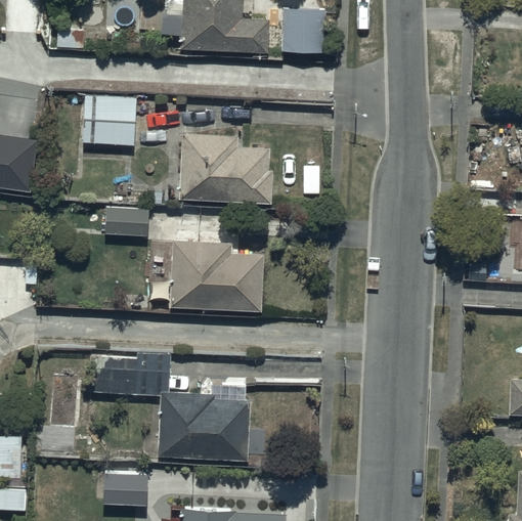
[(241,0),(181,0),(180,50),(267,52),(268,18),(241,17),(241,0)]
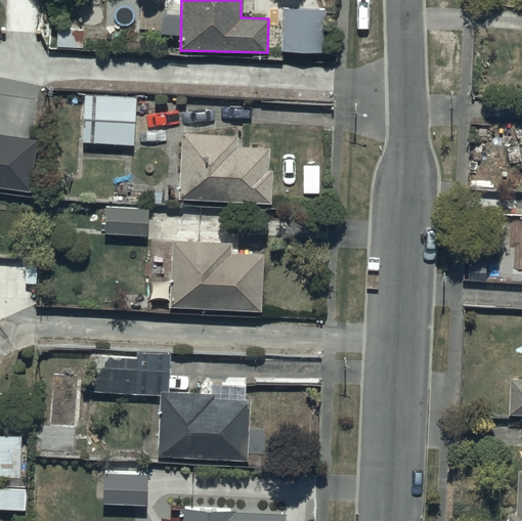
[(325,12),(283,10),(280,54),(323,56),(325,12)]
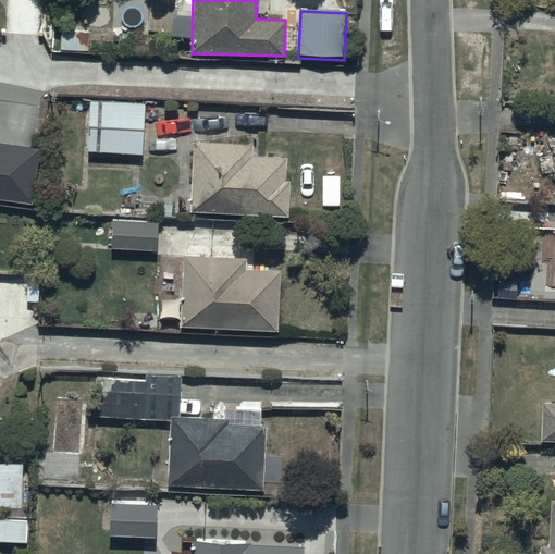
[(147,103),(90,99),(86,152),(143,157),(147,103)]
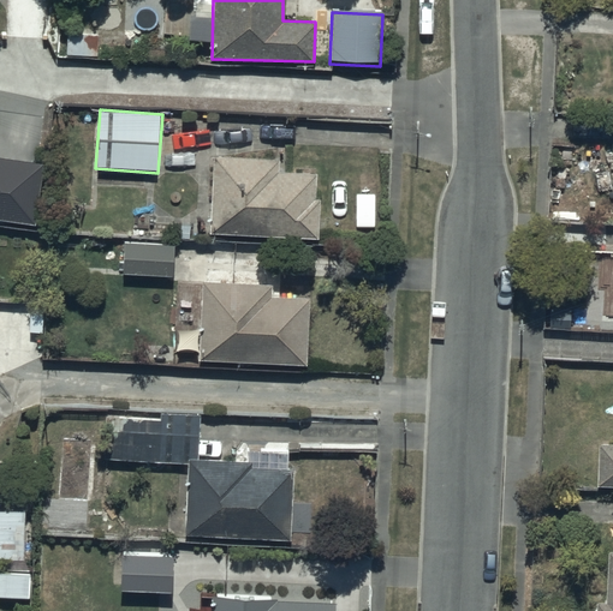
[(275,159),(214,156),(212,237),(320,240),(321,203),(313,203),(314,174),(275,172),(275,159)]
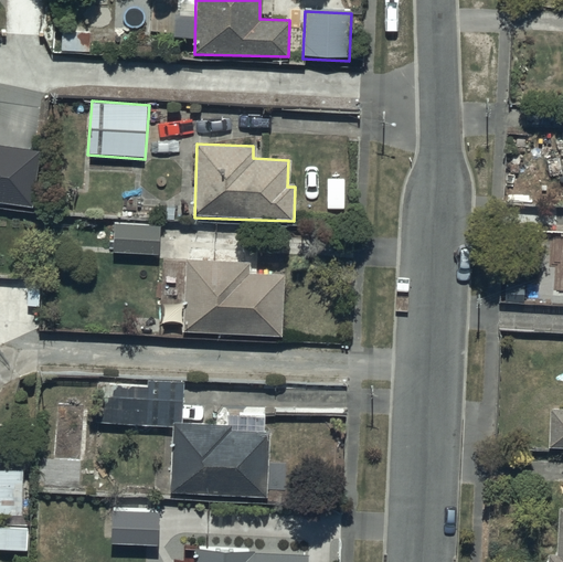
[(40,155),(0,147),(0,203),(30,209),(40,155)]
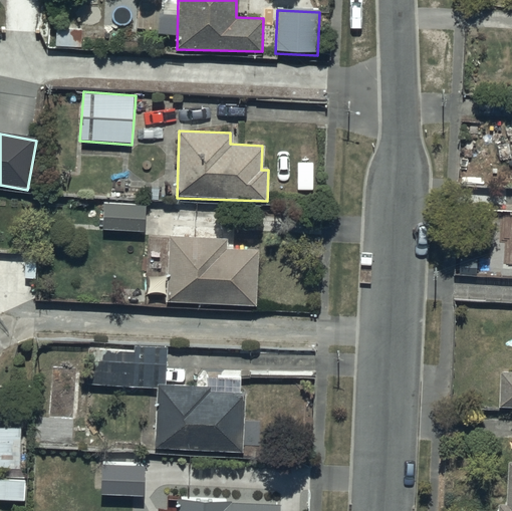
[(145,208),(102,206),(101,230),(144,232),(145,208)]
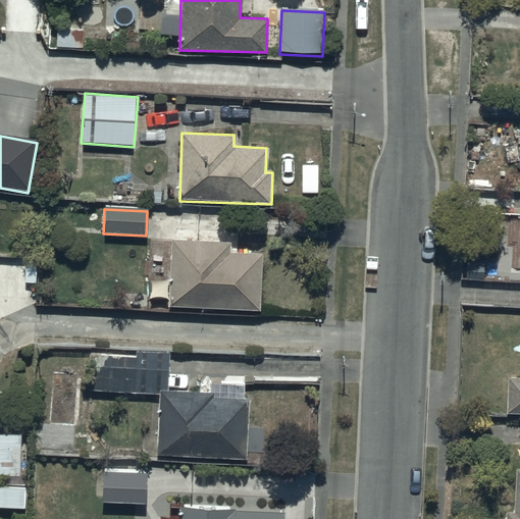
[(227,243),(172,240),(169,307),(261,311),(263,255),(227,253),(227,243)]
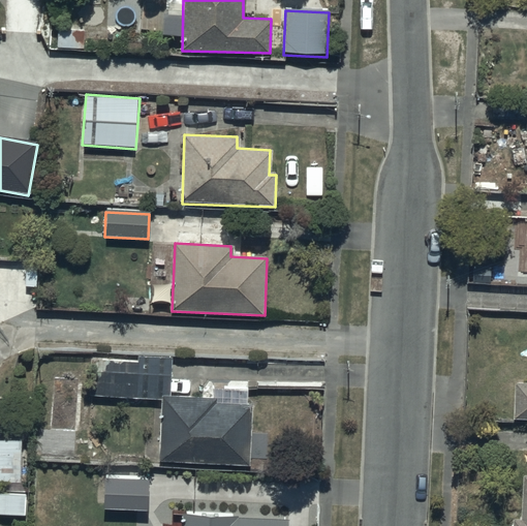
[(162,401),(159,460),(249,464),(252,404),(247,404),(247,389),(211,387),(210,398),(171,396),(173,361),(89,357),(87,398),(162,401)]
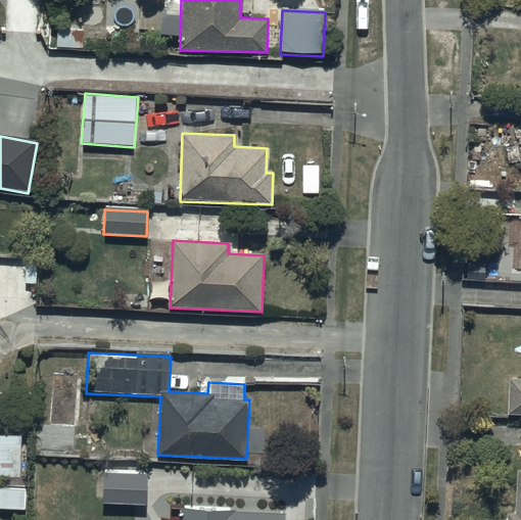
[(520,381),(509,381),(507,417),(520,417),(520,381)]
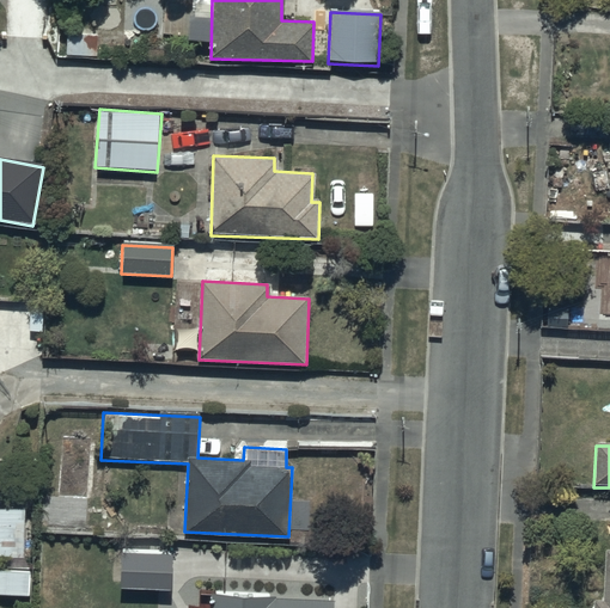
[(26,520),(0,519),(0,566),(28,567),(26,520)]
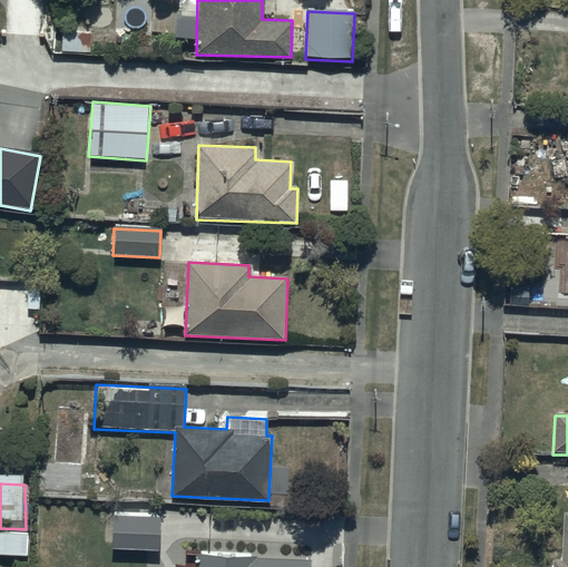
[(567,566),(567,489),(565,490),(561,559),(554,559),(552,566),(567,566)]
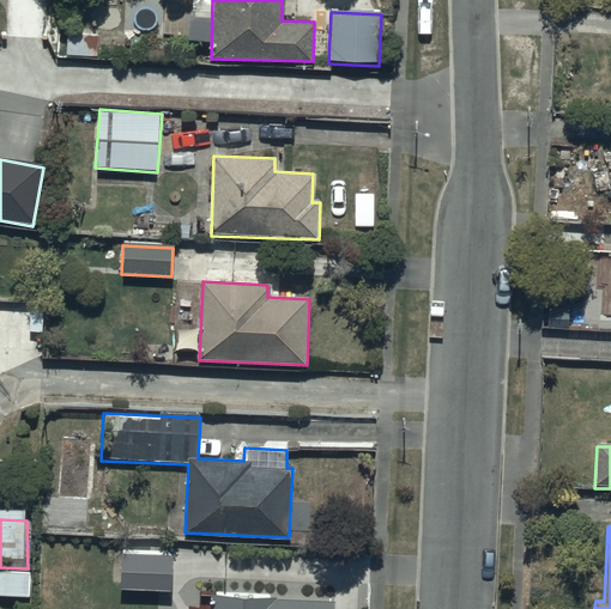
[(333,608),(334,597),(210,595),(209,608),(333,608)]
